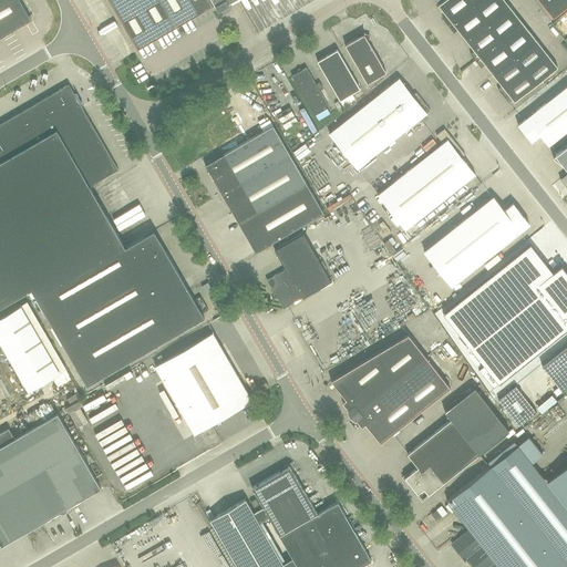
[(0,0),(0,37),(31,19),(19,0),(0,0)]
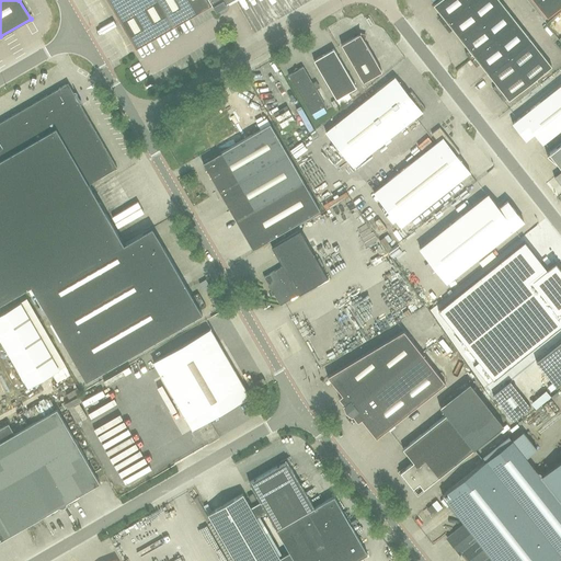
[(227,1),(228,0),(109,0),(136,48),(214,3),(217,9),(228,3),(227,1)]
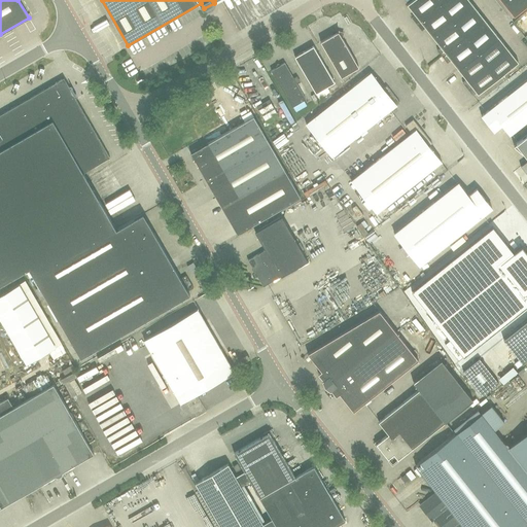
[(417,24),(441,5),(435,0),(413,0),(408,5),(415,14),(412,18),(417,24)]
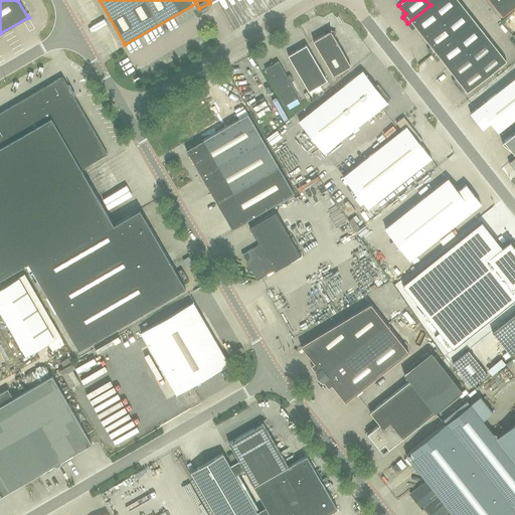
[(423,36),(443,21),(463,5),(459,0),(437,0),(431,5),(407,23),(412,30),(415,27),(423,36)]
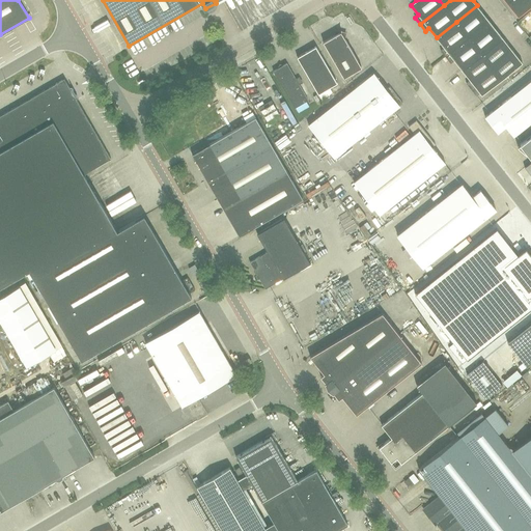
[(530,5),(530,0),(504,0),(518,17),(530,5)]
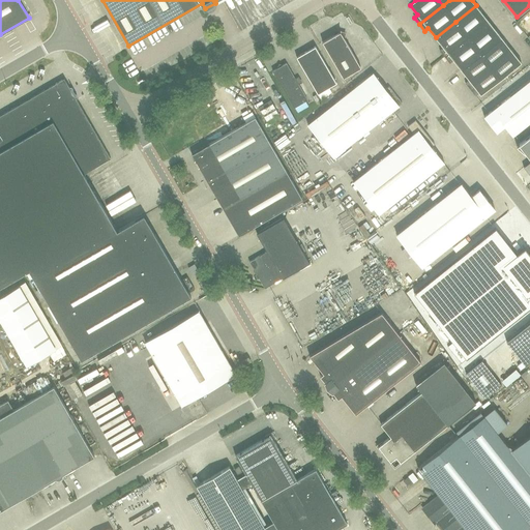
[(469,37),(490,22),(476,5),(455,22),(469,37)]
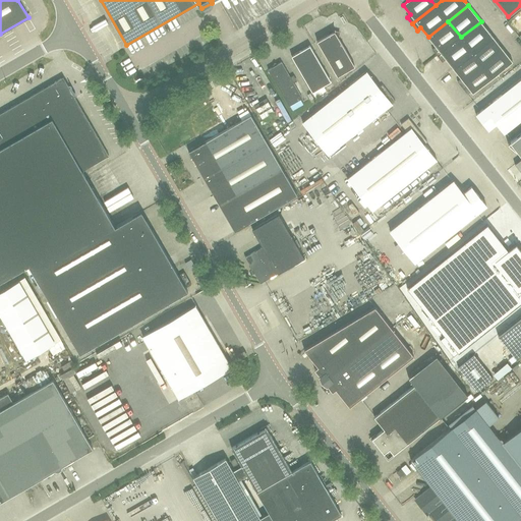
[(438,56),(461,37),(448,21),(428,37),(436,47),(432,49),(438,56)]
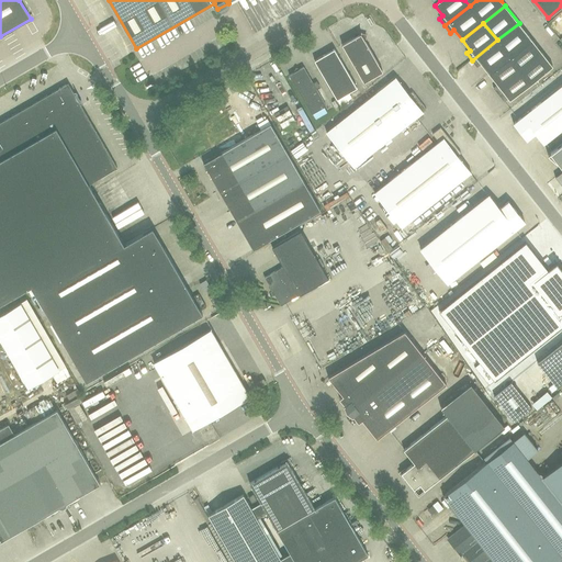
[(491,77),(535,43),(519,23),(497,40),(472,60),(478,67),(481,64),(491,77)]
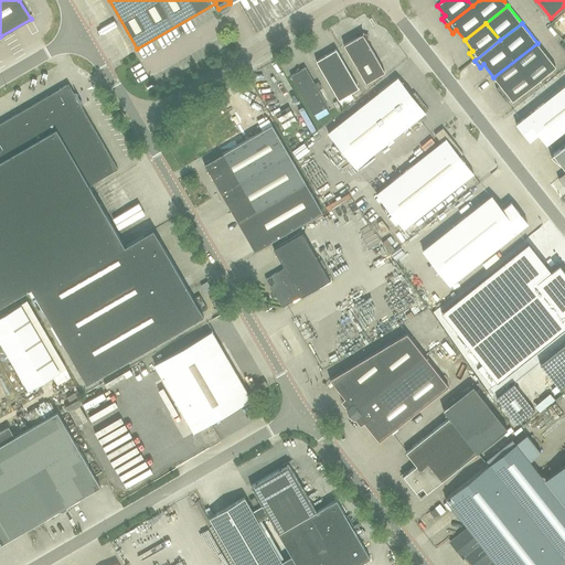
[(366,83),(385,72),(366,40),(369,35),(358,33),(356,38),(344,45),(366,83)]
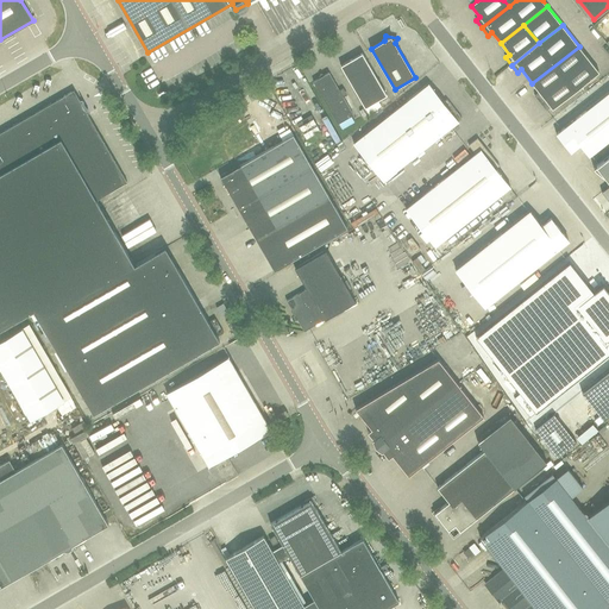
[(579,46),(532,83),(539,92),(534,96),(546,111),(551,107),(552,110),(600,71),(579,46)]
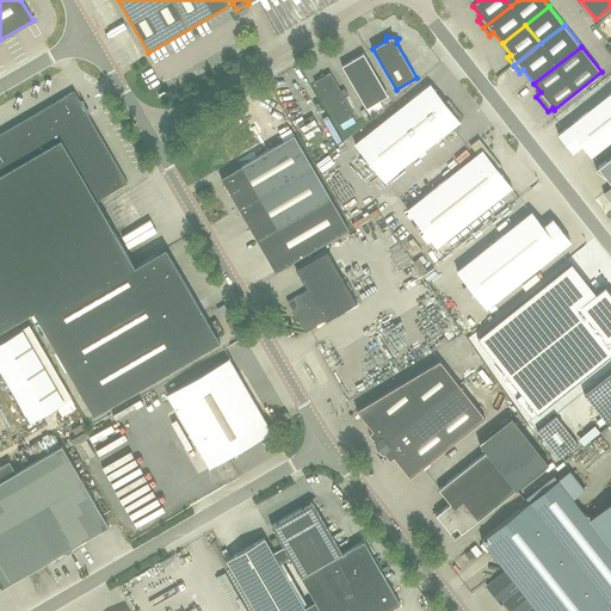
[(371,116),(382,106),(380,102),(388,96),(364,54),(343,66),(371,116)]
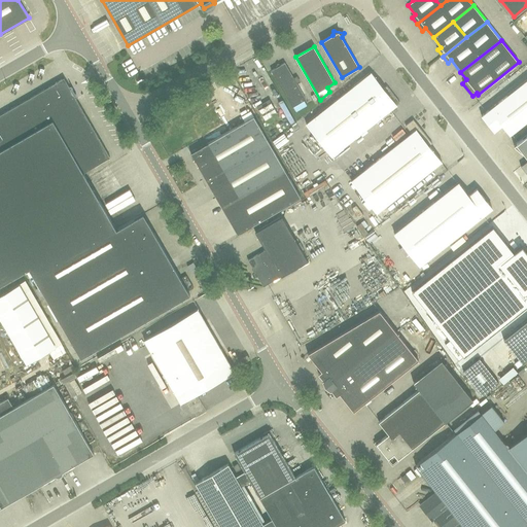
[(296,112),(307,105),(305,101),(306,100),(285,63),(272,71),(292,107),(293,107),(296,112)]
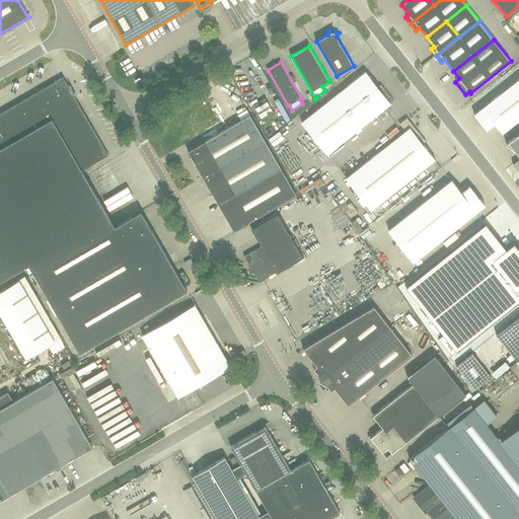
[(302,122),(327,154),(394,101),(381,85),(378,87),(366,71),(302,122)]
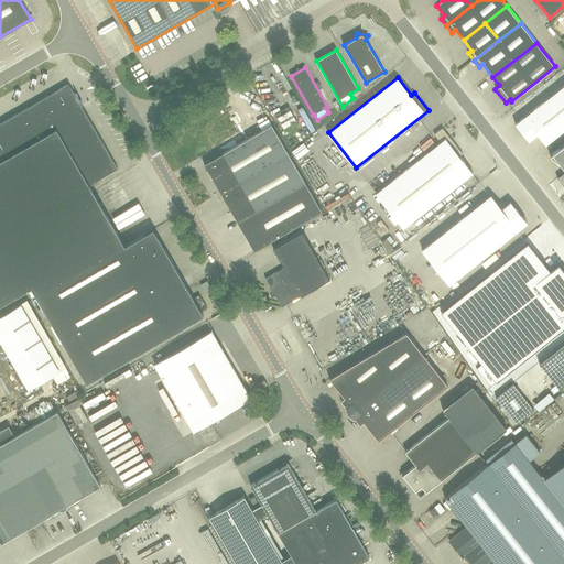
[(32,290),(82,261),(120,238),(89,185),(118,169),(68,84),(0,122),(0,306),(31,289),(32,290)]
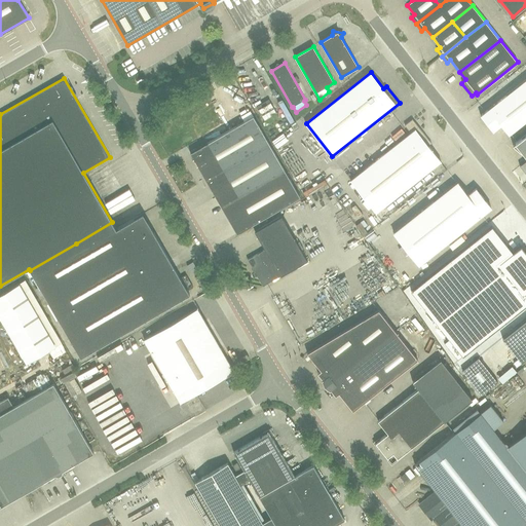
[(525,120),(525,79),(480,116),(492,132),(500,124),(509,135),(525,120)]
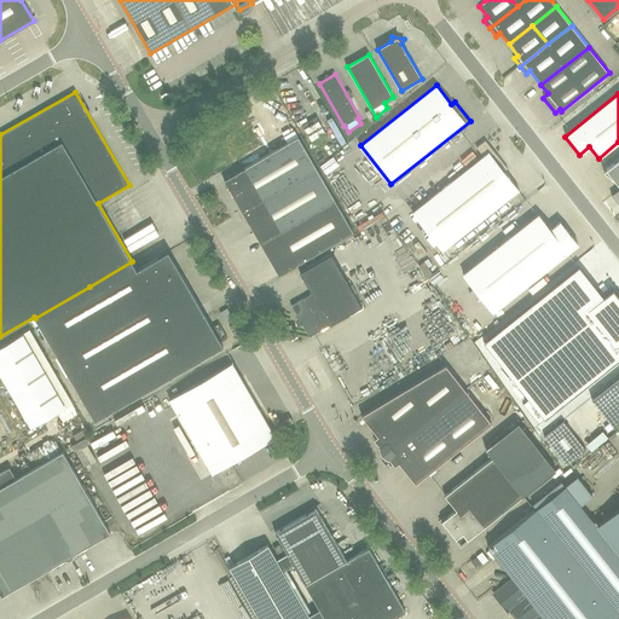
[(312,142),(325,133),(318,121),(304,129),(312,142)]
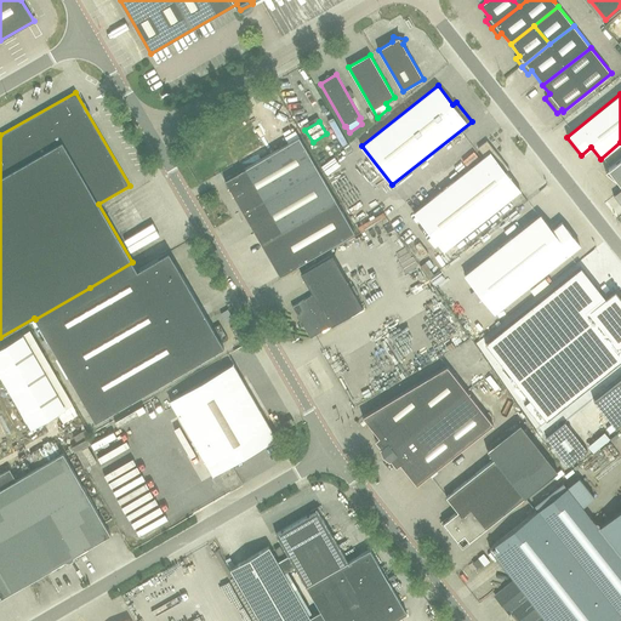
[(280,277),(354,233),(300,137),(224,181),(280,277)]
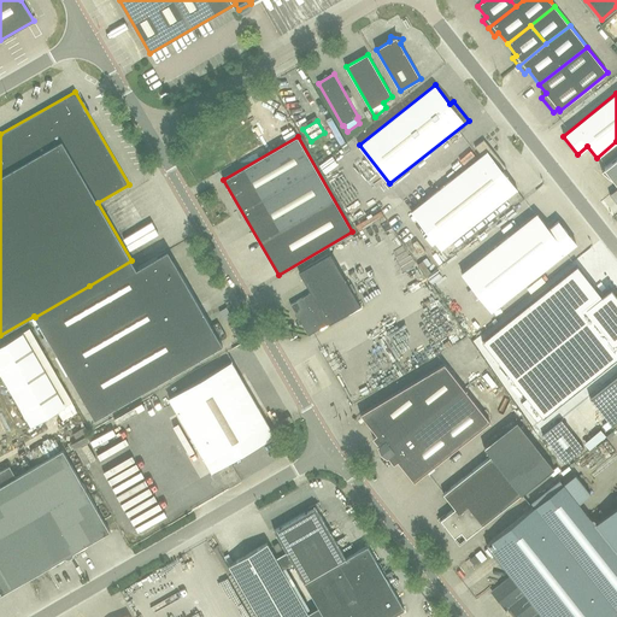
[(506,169),(485,140),(475,147),(482,156),(411,211),(441,250),(518,191),(503,171),(506,169)]
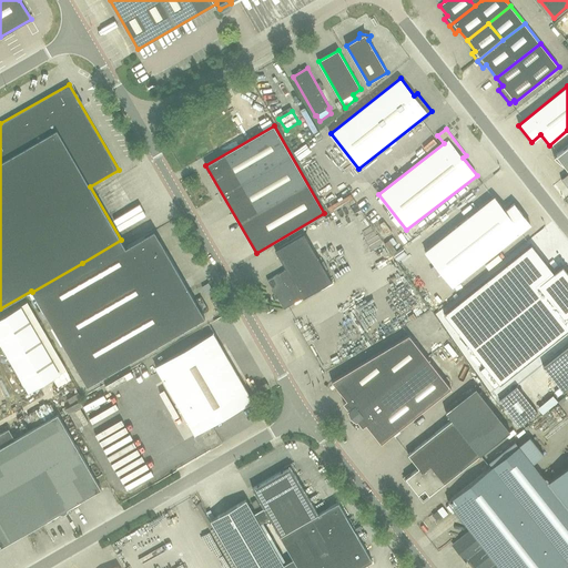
[(557,155),(554,158),(563,164),(564,164),(567,169),(567,173),(561,179),(567,186),(567,144),(557,154),(557,155)]
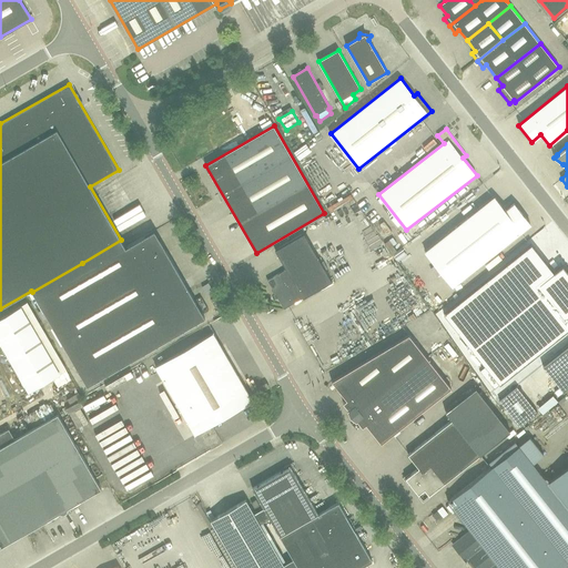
[(425,252),(452,286),(530,224),(514,204),(505,211),(494,196),(425,252)]
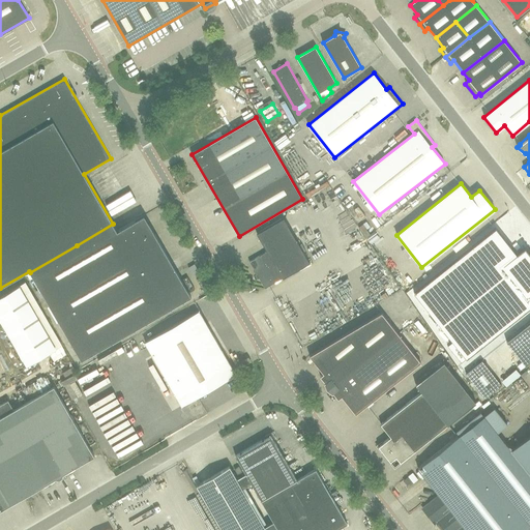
[(82,360),(192,297),(144,215),(117,231),(113,224),(77,245),(30,272),(82,360)]
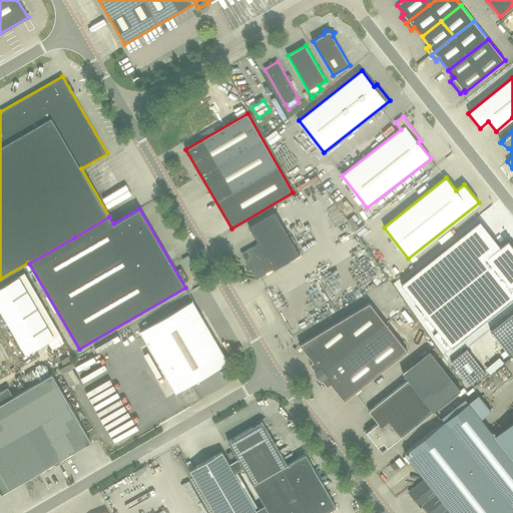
[(275,270),(300,254),(275,210),(248,226),(259,243),(241,253),(248,265),(246,267),(248,271),(250,270),(257,280),(274,270),(275,270)]
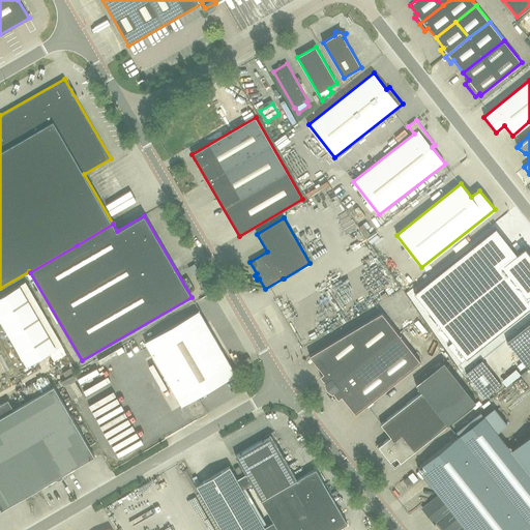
[(457,359),(476,344),(529,300),(529,268),(529,269),(512,248),(464,288),(447,266),(411,294),(457,359)]
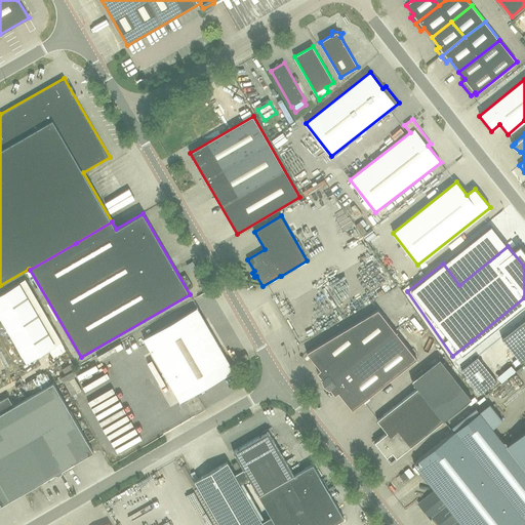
[(0,316),(27,362),(62,341),(26,280),(19,283),(0,293),(0,316)]
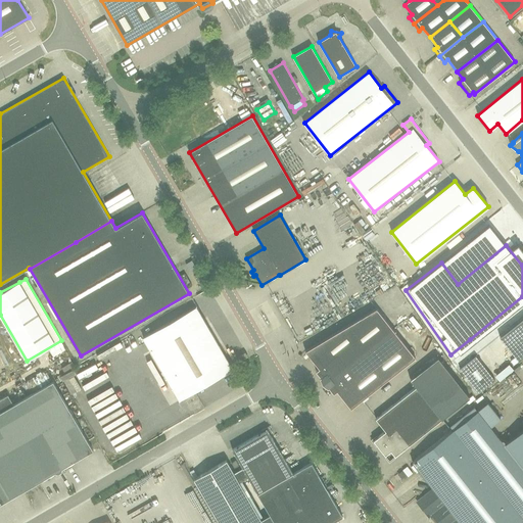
[(180,400),(233,370),(196,306),(143,337),(180,400)]
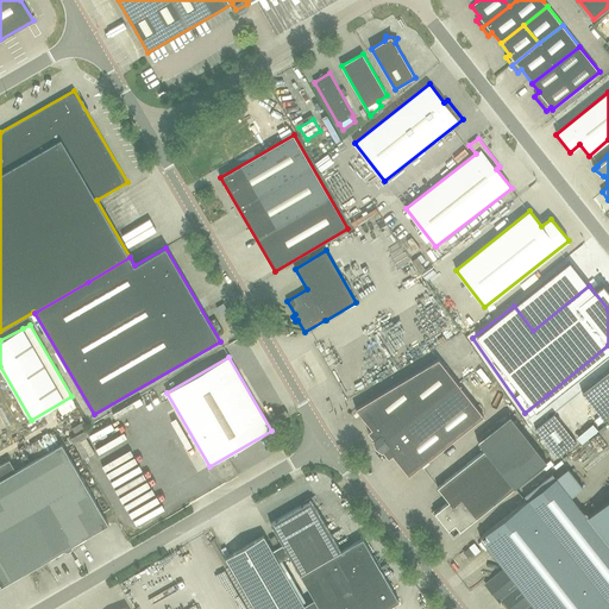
[(399,385),(421,416),(462,388),(439,360),(399,385)]
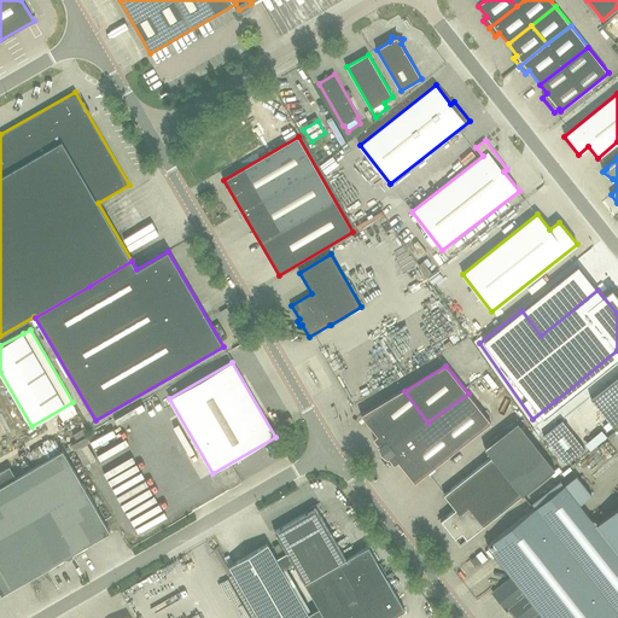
[(613,426),(617,421),(617,375),(590,398),(613,426)]
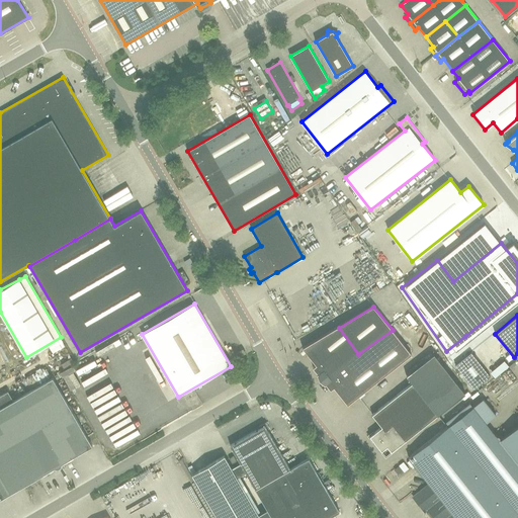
[(339,328),(305,349),(317,365),(314,368),(318,373),(317,374),(321,379),(358,354),(339,328)]
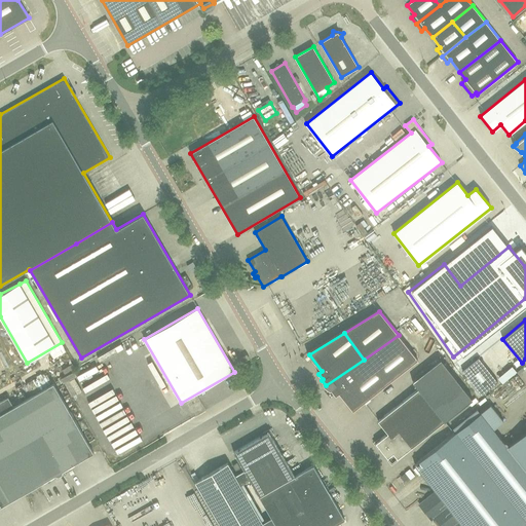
[(364,360),(326,385),(330,390),(331,389),(336,396),(339,393),(352,410),(417,360),(399,335),(364,360)]
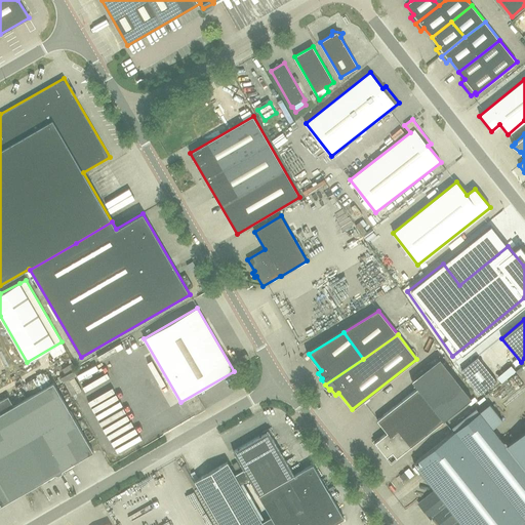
[(0,345),(0,376),(14,369),(0,345)]
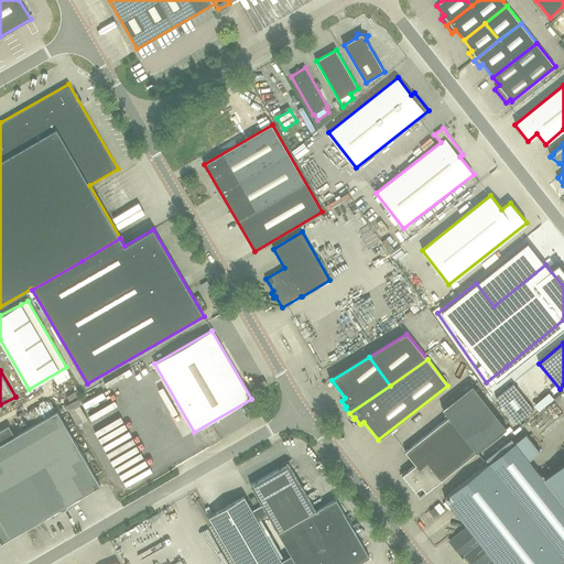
[(489,389),(497,383),(494,379),(486,384),(489,389)]
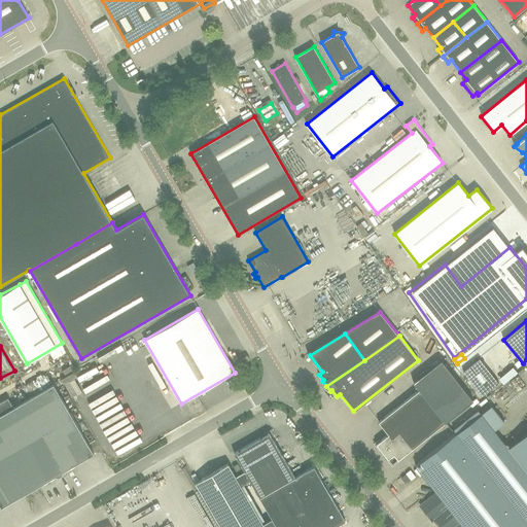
[(483,395),(498,383),(480,359),(463,372),(483,395)]
